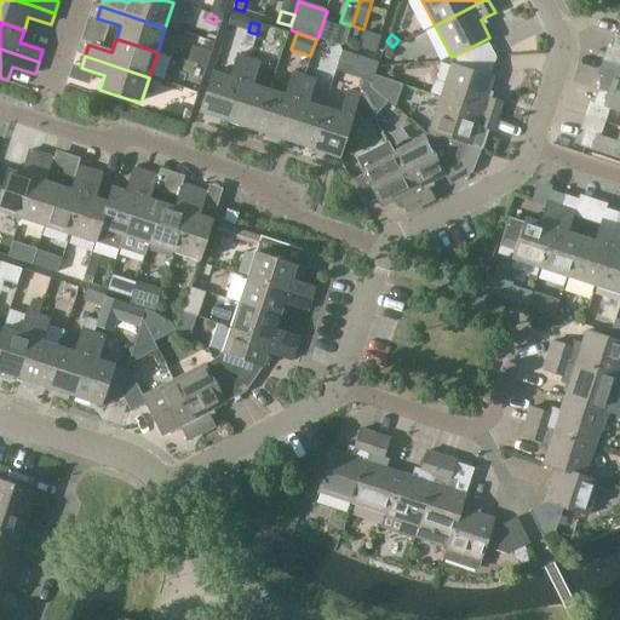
[(200,114),(229,124),(242,81),(241,81),(248,59),(237,56),(230,78),(213,73),(200,114)]
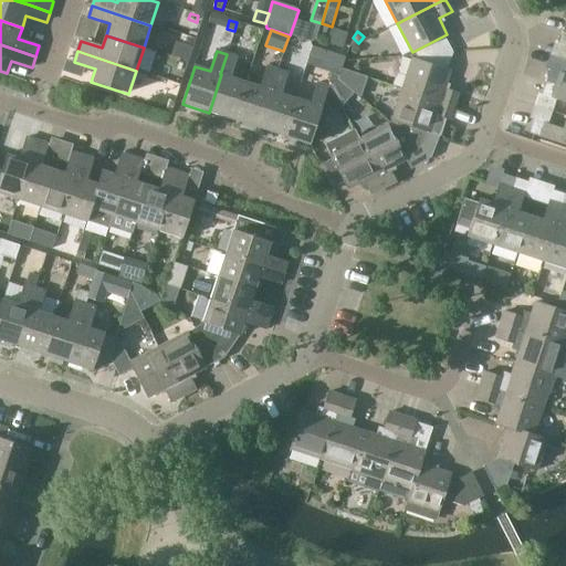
[(209,113),(234,121),(247,83),(231,77),(238,58),(227,54),(220,74),(221,74),(209,113)]
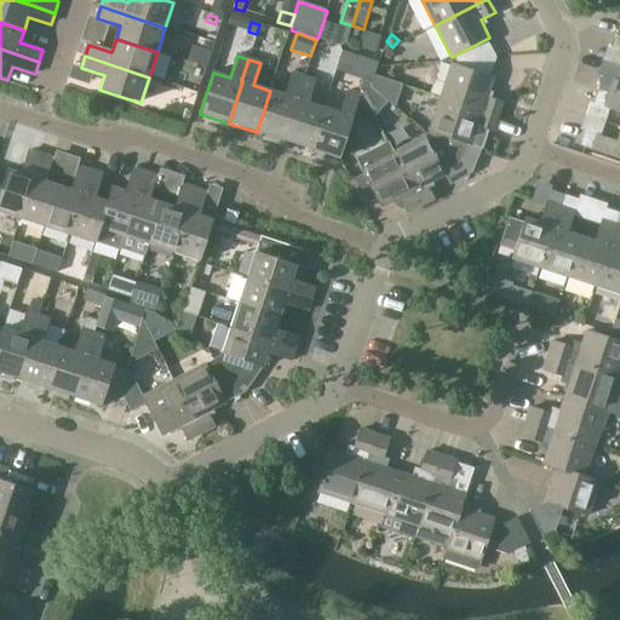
[(453,64),(441,98),(498,116),(503,103),(487,97),(494,78),(453,64)]
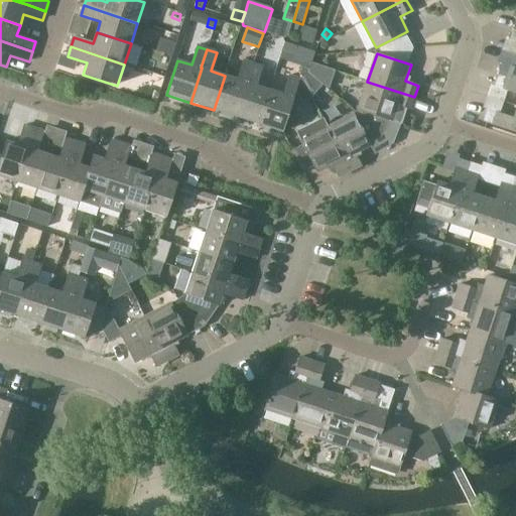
[(214,110),(236,117),(247,83),(253,65),(244,61),(238,80),(225,76),(214,110)]
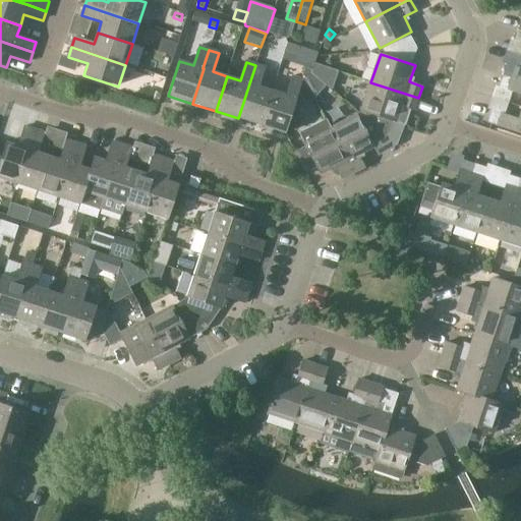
[(314,64),(311,73),(333,90),(339,71),(314,64)]
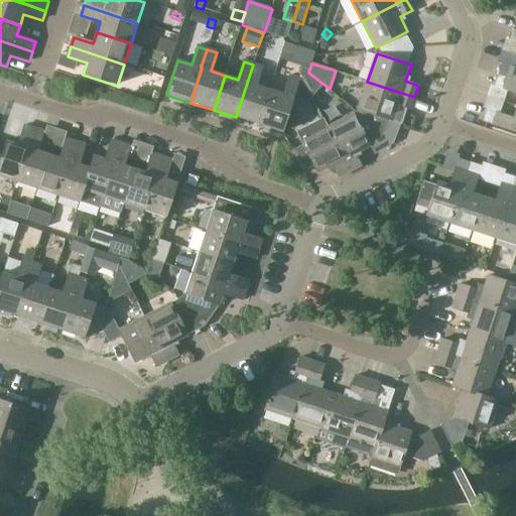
[(515,68),(502,63),(498,76),(515,81),(515,68)]
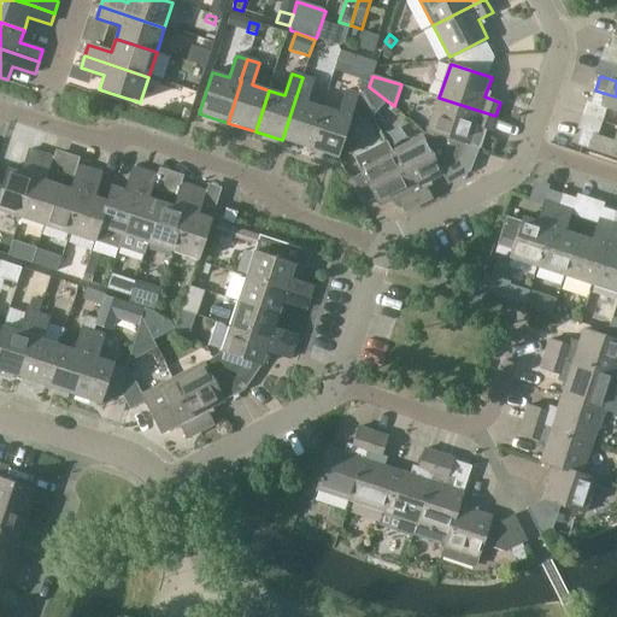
[(282,140),(311,150),(324,109),(307,103),(315,81),(303,77),(295,99),(282,140)]
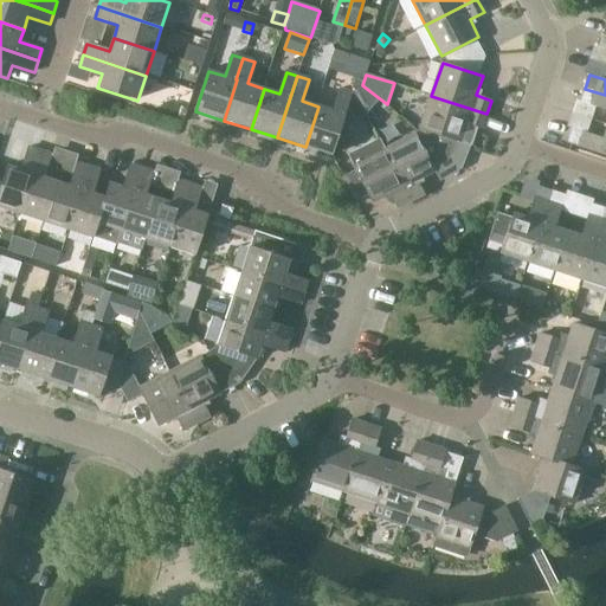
[(354,89),(354,90),(367,114),(379,101),(362,86),(363,83),(356,81),(354,89)]
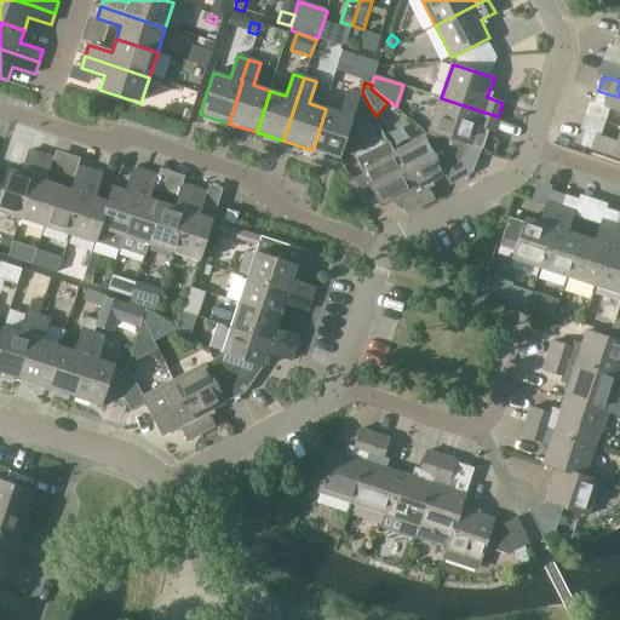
[(619,112),(619,97),(598,91),(593,104),(619,112)]
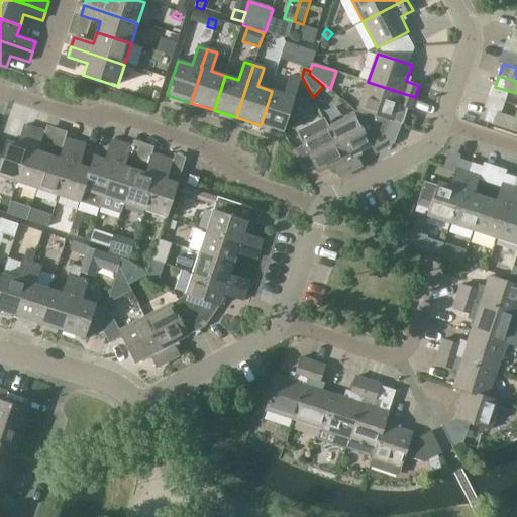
[(272,91),(261,125),(283,132),(294,98),(296,90),(300,80),(291,77),(285,95),(272,91)]
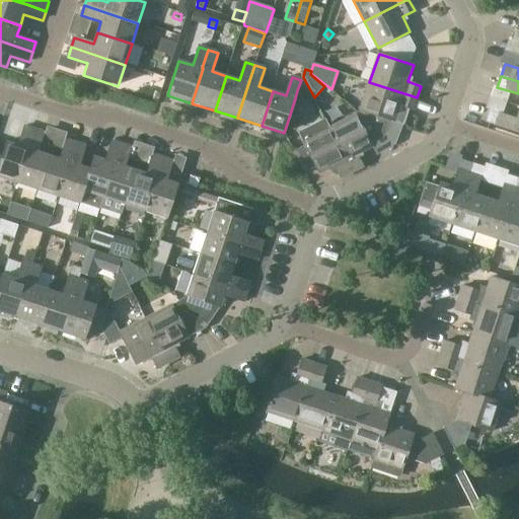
[(301,80),(297,90),(304,103),(314,98),(314,97),(303,77),(302,80),(301,80)]
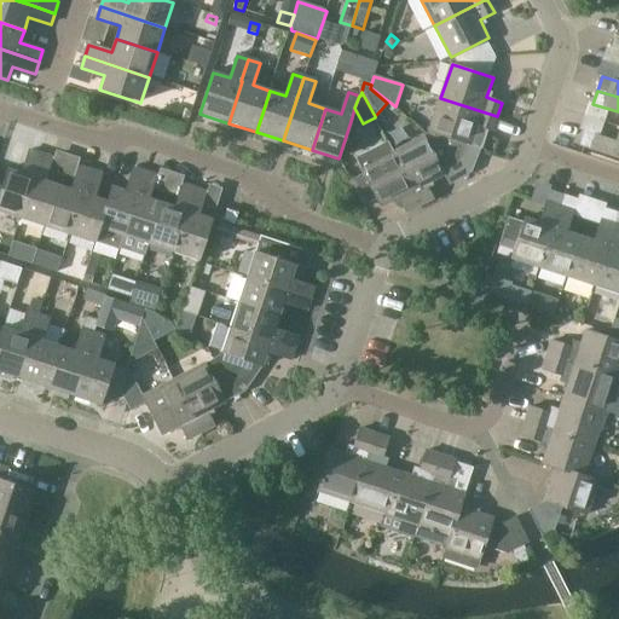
[(429,132),(428,134),(460,162),(466,144),(470,145),(476,126),(492,131),(497,116),(440,98),(429,132)]
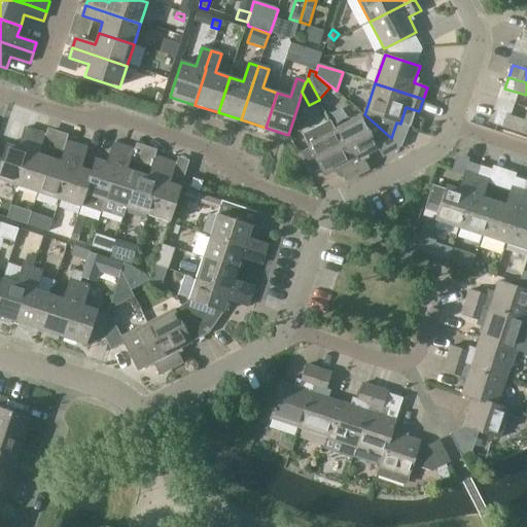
[(526,111),(524,120),(496,111),(492,124),(526,135),(526,111)]
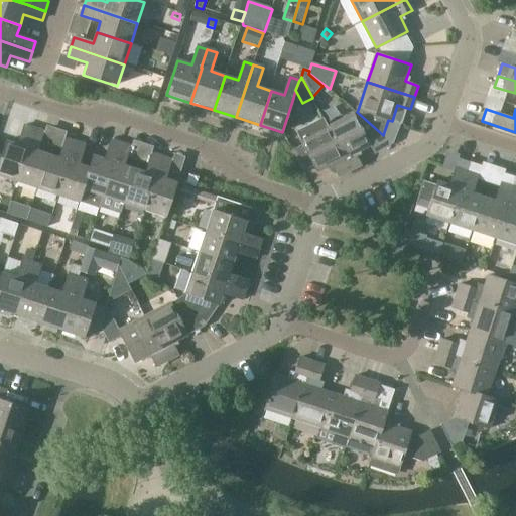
[(354,114),(328,127),(350,172),(361,166),(355,154),(370,147),(368,142),(383,135),(357,112),(354,114)]
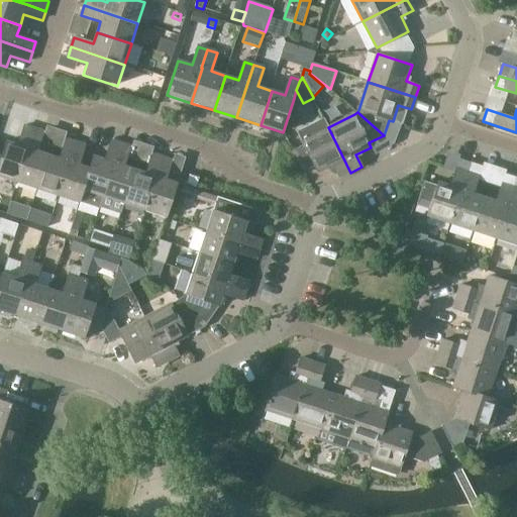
[(324,119),(297,132),(318,174),(333,166),(339,178),(350,173),(328,127),(324,119)]
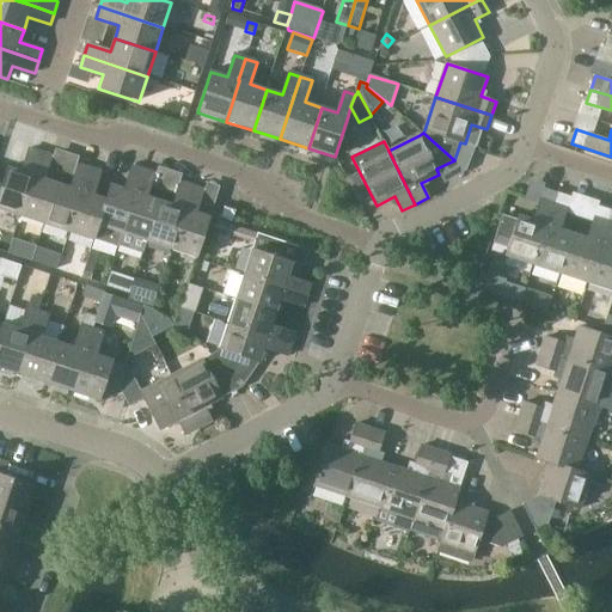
[(0,191),(0,209),(20,216),(34,176),(41,153),(29,150),(22,172),(8,167),(4,182),(0,191)]
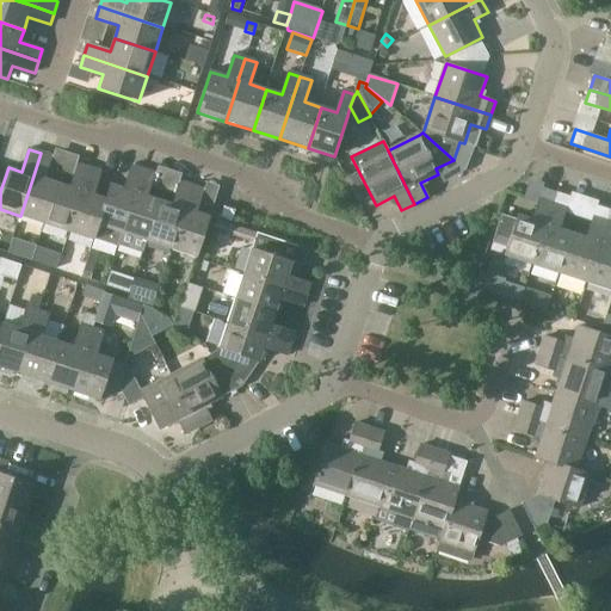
[(20,216),(44,224),(57,184),(44,179),(53,156),(41,153),(34,176),(20,216)]
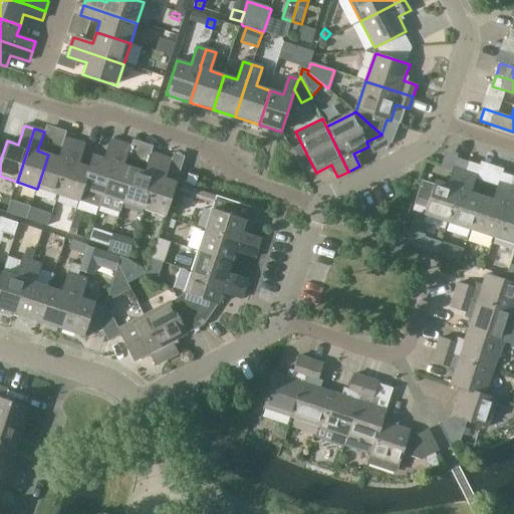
[(37,189),(58,195),(69,161),(69,162),(75,143),(65,139),(59,158),(48,155),(37,189)]
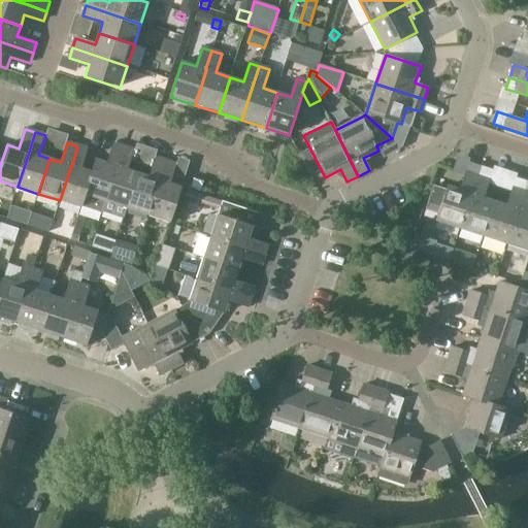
[(86,195),(106,202),(118,167),(124,147),(113,143),(107,163),(96,160),(92,172),(85,195),(86,195)]
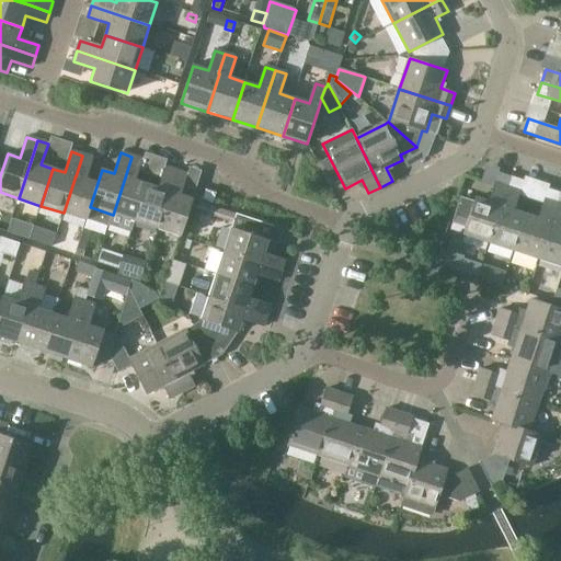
[(87,220),(91,207),(90,207),(98,183),(87,180),(93,159),(82,156),(76,176),(76,175),(64,213),(87,220)]
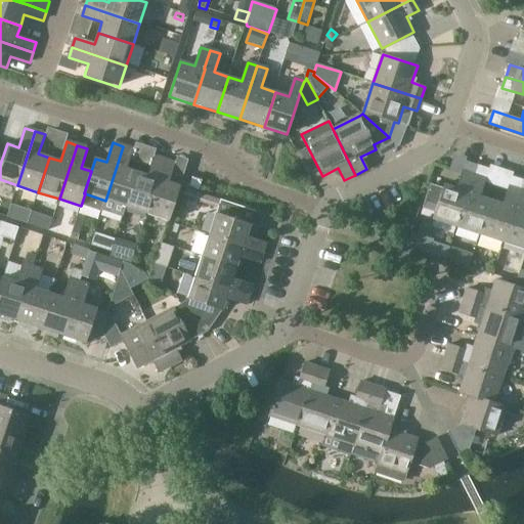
[(117,166),(105,201),(101,211),(123,217),(126,207),(137,172),(126,169),(133,149),(123,146),(117,166)]
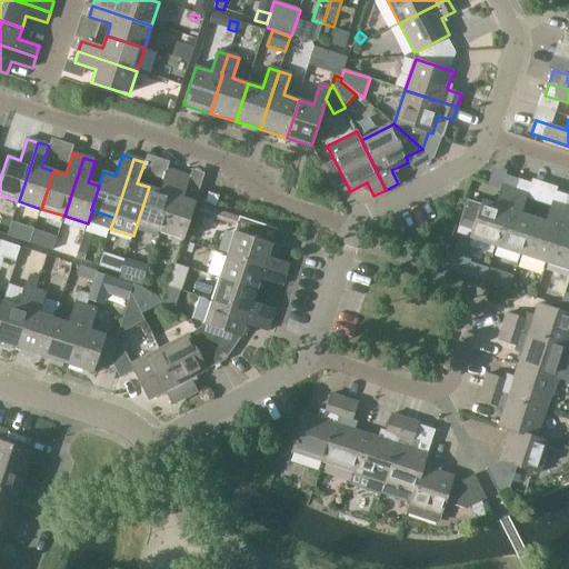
[(137,225),(160,232),(172,195),(179,173),(168,170),(161,191),(149,187),(137,225)]
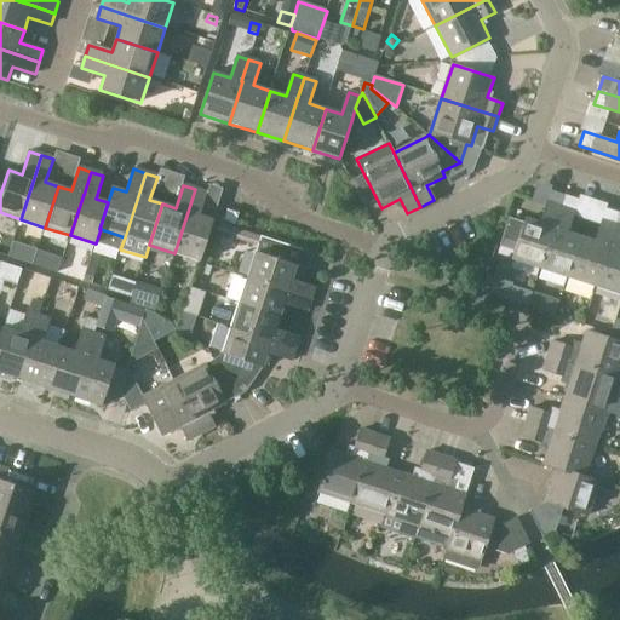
[(188,212),(174,253),(200,262),(213,220),(199,216),(207,193),(195,189),(188,212)]
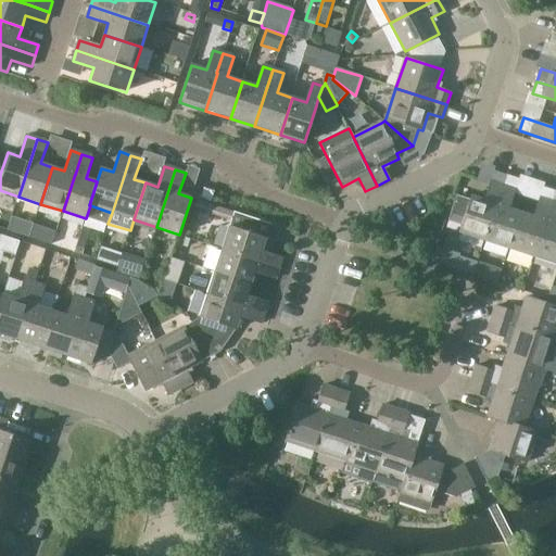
[(459,232),(485,241),(497,204),(496,204),(506,175),(494,172),(484,200),(471,196),(470,200),(457,196),(450,216),(464,220),(459,232)]
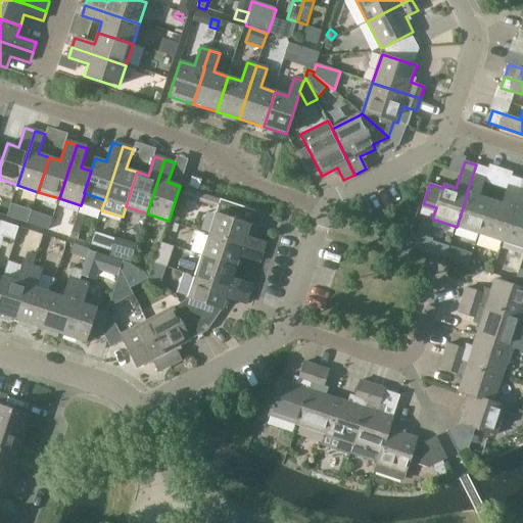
[(457,227),(479,234),(491,199),(479,196),(488,169),(476,164),(467,192),(468,192),(457,227)]
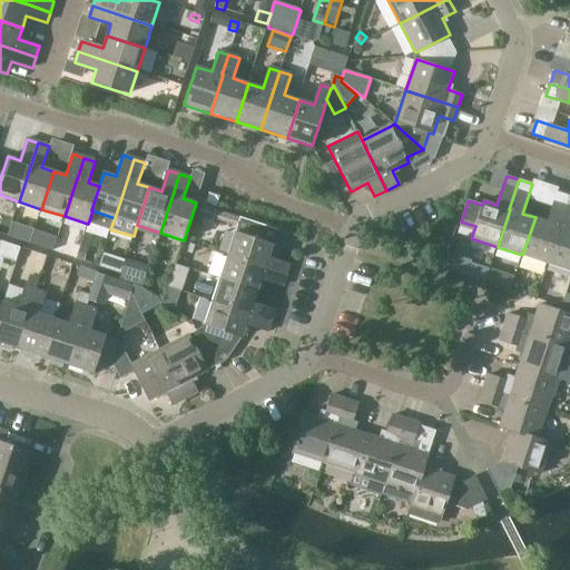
[(522,255),(548,264),(560,226),(569,196),(558,193),(548,222),(536,217),(522,255)]
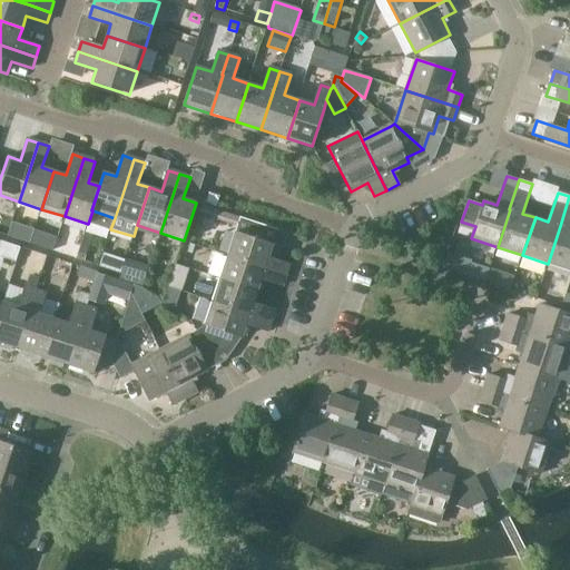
[(548,264),(569,271),(569,196),(560,226),(548,264)]
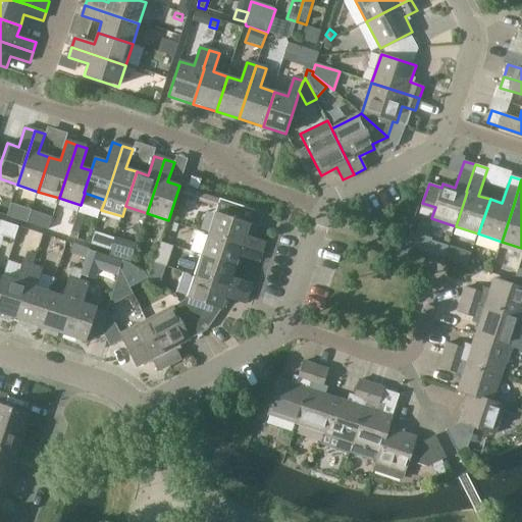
[(216,209),(208,235),(243,246),(262,252),(265,243),(246,236),(250,224),(240,221),(244,207),(186,188),(183,198),(216,209)]
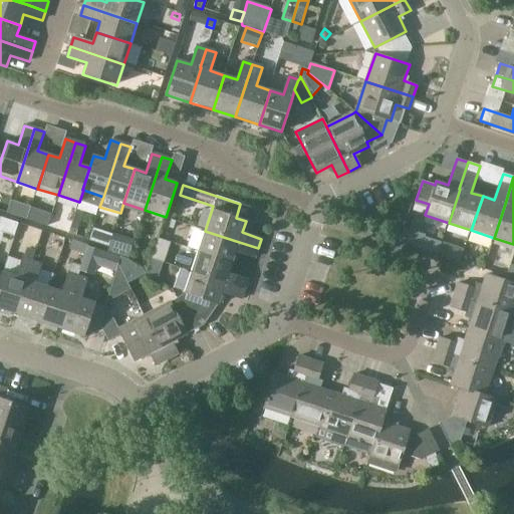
[(93,229),(89,240),(108,247),(112,235),(93,229)]
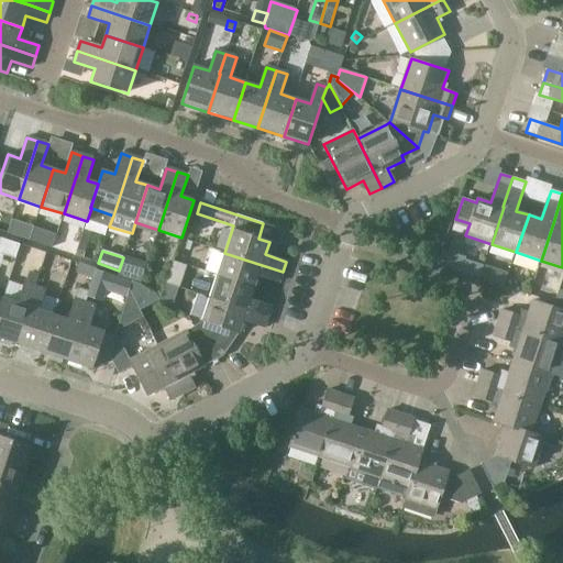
[(224,253),(217,276),(254,288),(258,276),(279,283),(283,272),(262,265),(224,253)]
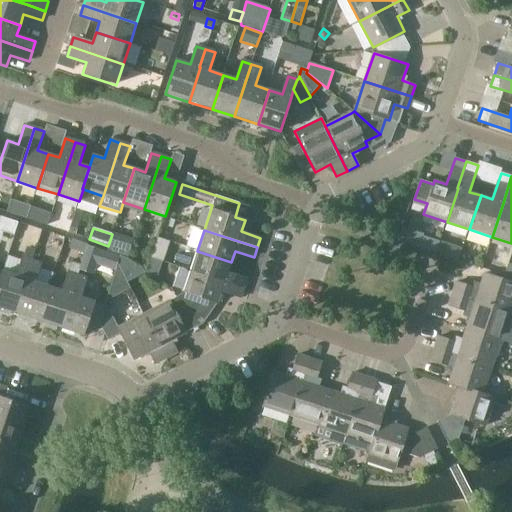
[(113,233),(107,251),(127,258),(133,240),(113,233)]
